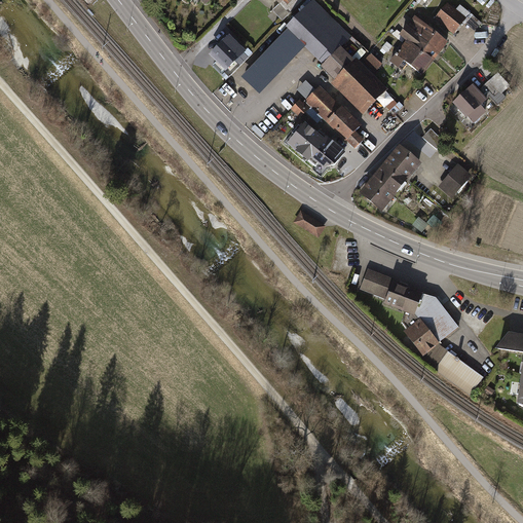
[(243,75),(255,86),(265,76),(267,78),(296,46),(298,40),(319,59),(335,43),(312,21),(322,11),(310,0),(285,26),(288,29),(243,75)]
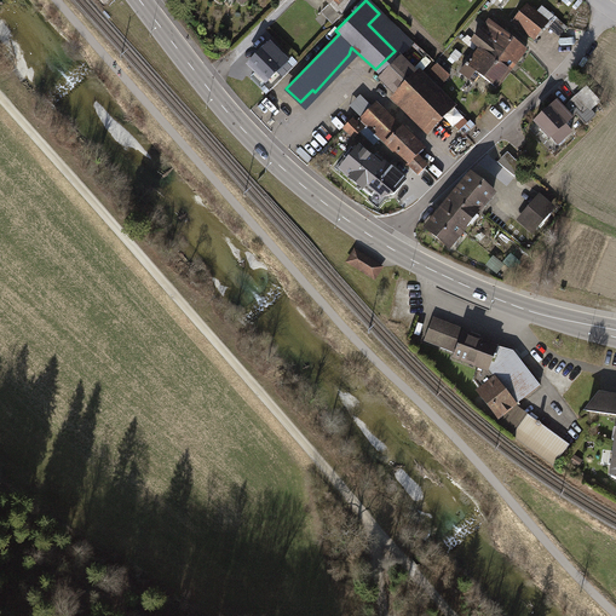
[(321,0),(330,10),(340,0),(321,0)]
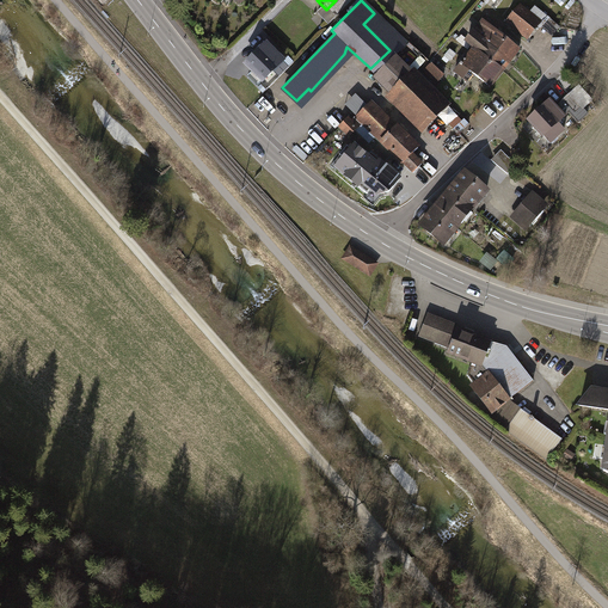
[(504,20),(526,40),(540,24),(519,4),(504,20)]
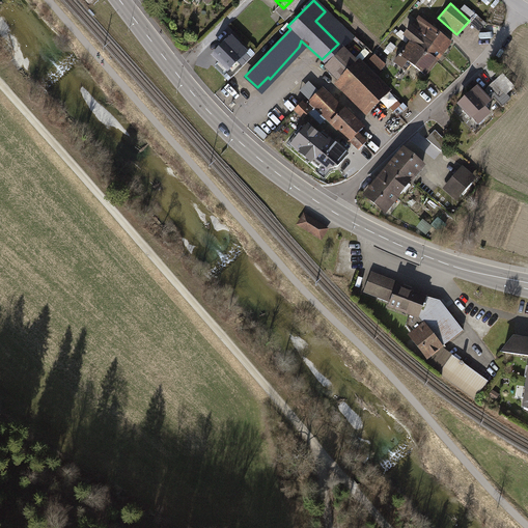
[(414,30),(444,56),(452,45),(423,20),(414,30)]
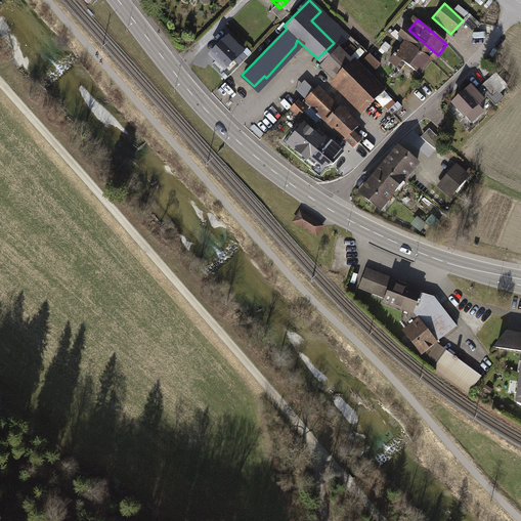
[(402,38),(431,62),(438,55),(408,30),(402,38)]
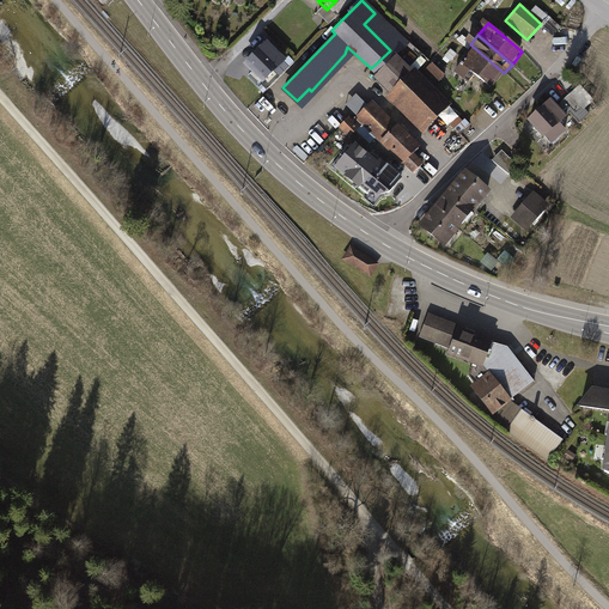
[(279,60),(261,42),(242,61),(260,79),(279,60)]
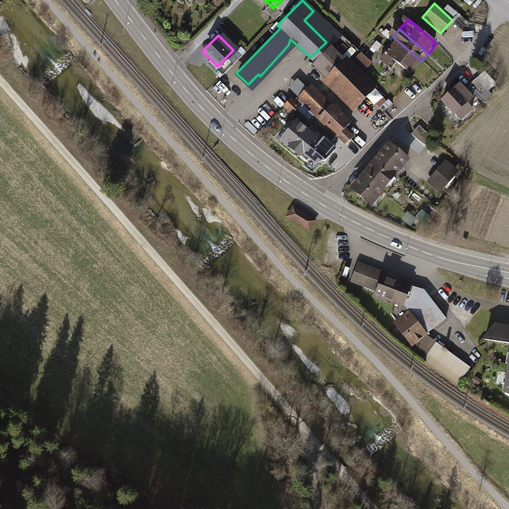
[(391,58),(410,74),(421,61),(393,37),(382,50),(378,54),(387,63),(391,58)]
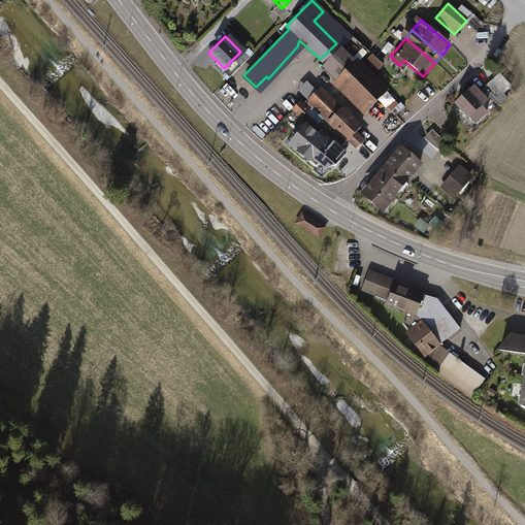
[(380,62),(369,53),(363,58),(373,68),(380,62)]
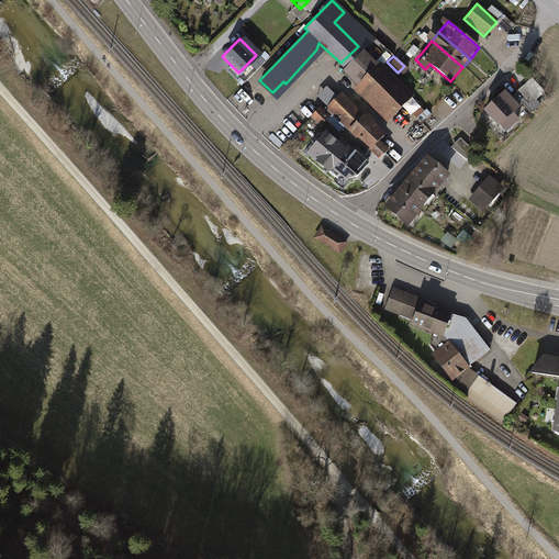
[(354,88),(383,116),(409,91),(379,63),(354,88)]
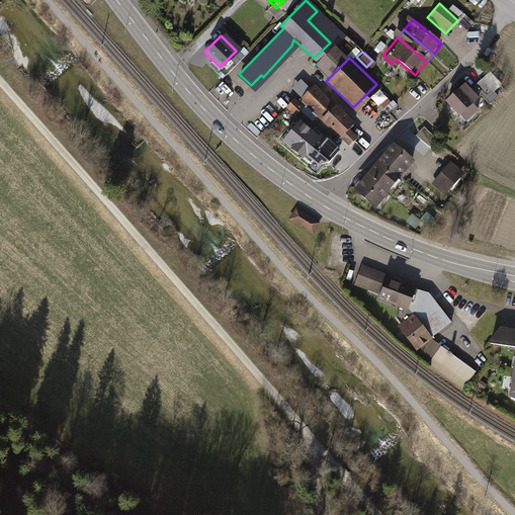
[(475,81),(487,95),(505,78),(493,66),(475,81)]
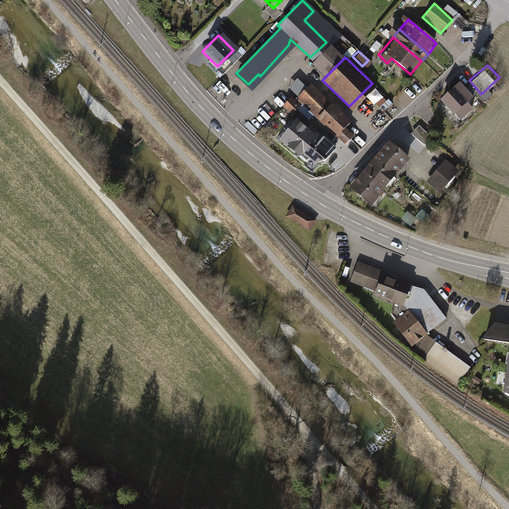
[(438,100),(454,117),(474,99),(459,82),(438,100)]
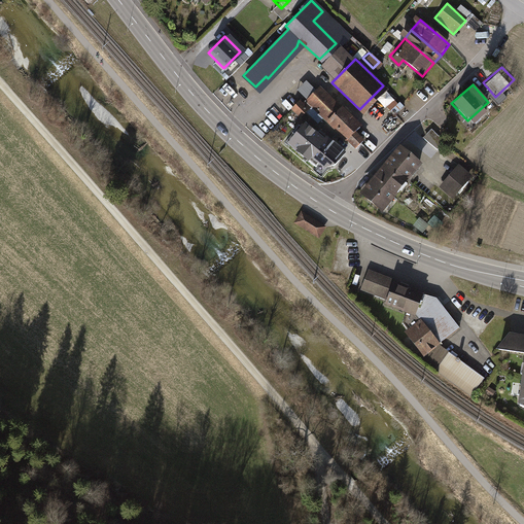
[(357,125),(317,85),(301,104),(297,100),(289,106),(311,125),(314,123),(319,127),(318,128),(328,137),(336,129),(353,145),(360,138),(352,130),(357,125)]
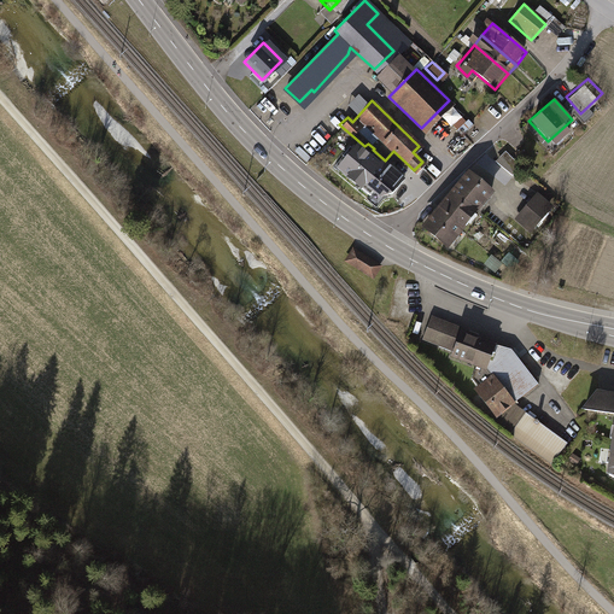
[(375,162),(355,145),(352,148),(348,145),(340,153),(345,157),(337,167),(357,183),(375,162)]
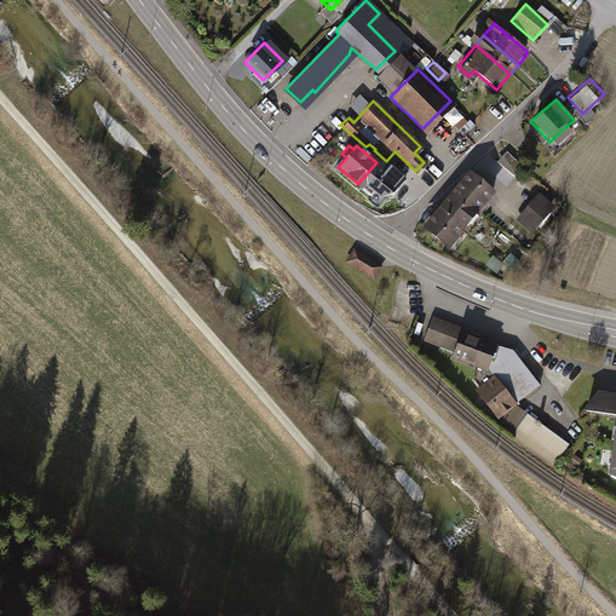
[(510,176),(519,166),(502,150),(493,161),(510,176)]
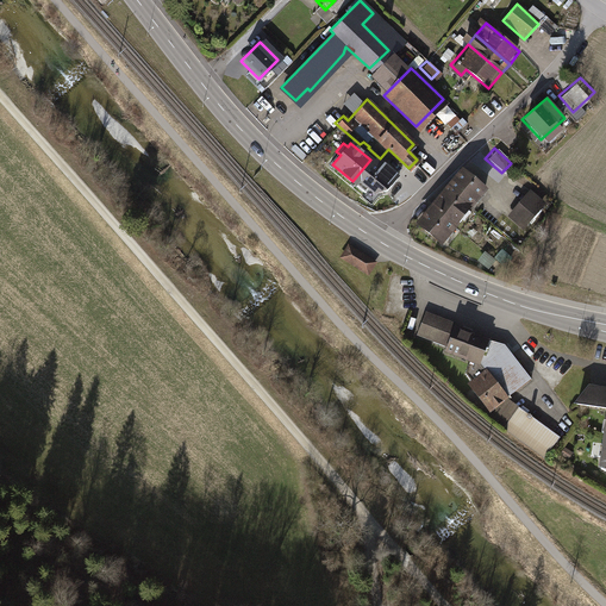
[(380,167),(370,160),(353,181),(363,189),(366,186),(373,191),(385,188),(395,175),(382,163),(380,167)]
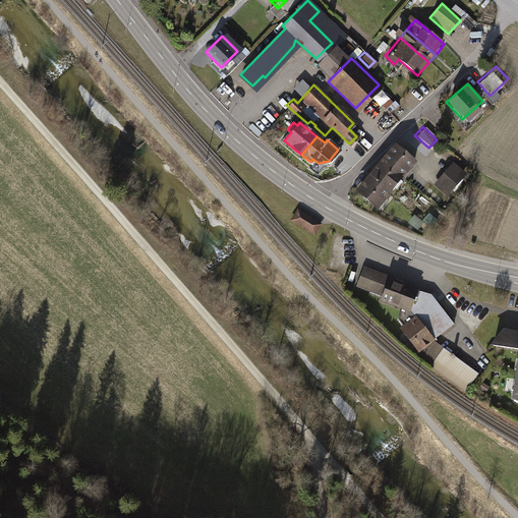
[(405,179),(417,164),(395,146),(382,161),(405,179)]
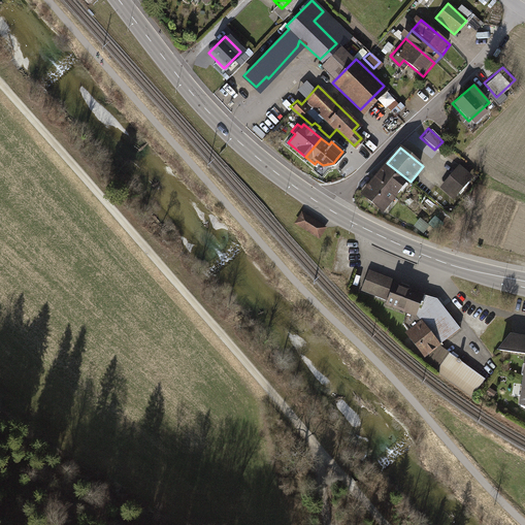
[(397,197),(411,182),(387,163),(374,178),(397,197)]
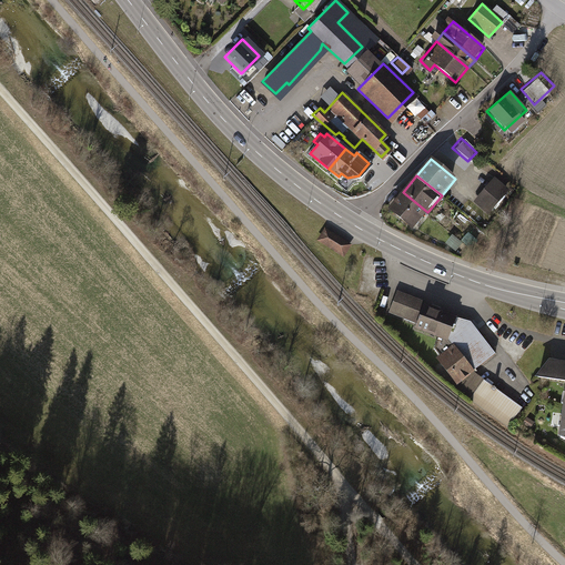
[(508,191),(493,178),(472,202),(488,215),(508,191)]
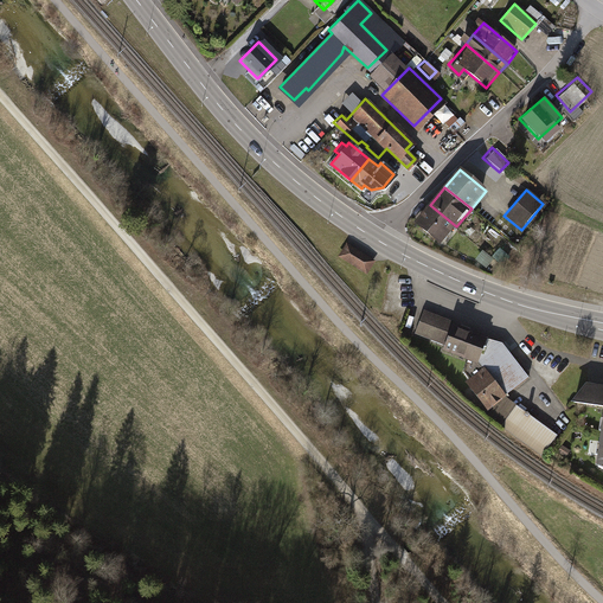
[(441,245),(456,226),(430,205),(415,224),(441,245)]
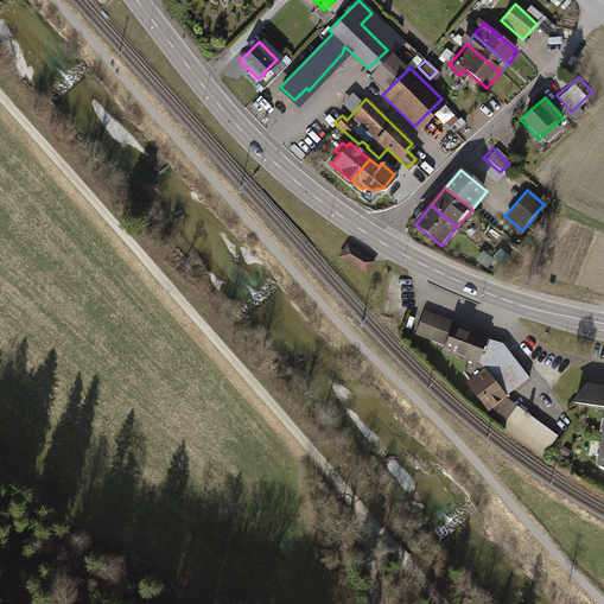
[(372,258),(345,242),(338,254),(364,271),(372,258)]
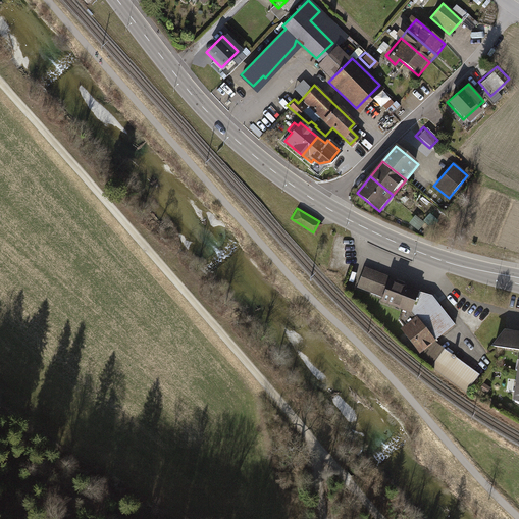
[(414,230),(421,222),(406,210),(400,217),(414,230)]
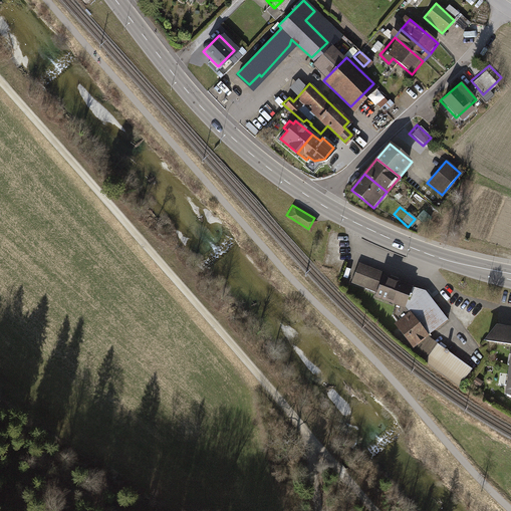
[(406,283),(357,263),(349,281),(399,301),(406,283)]
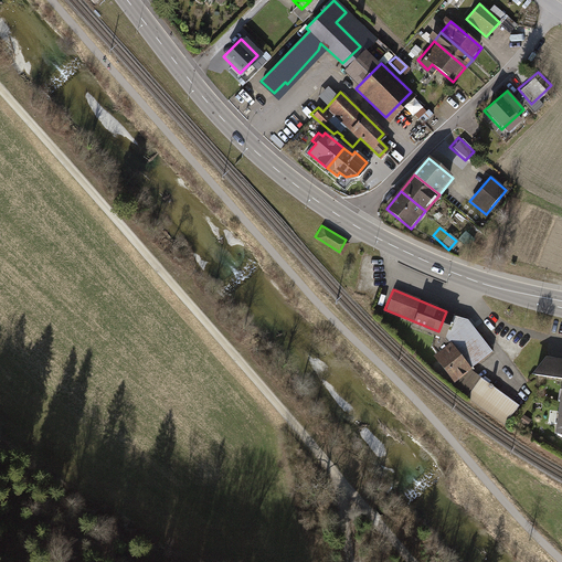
[(438,331),(433,348),(453,375),(489,347),(466,318),(446,311),(438,331)]
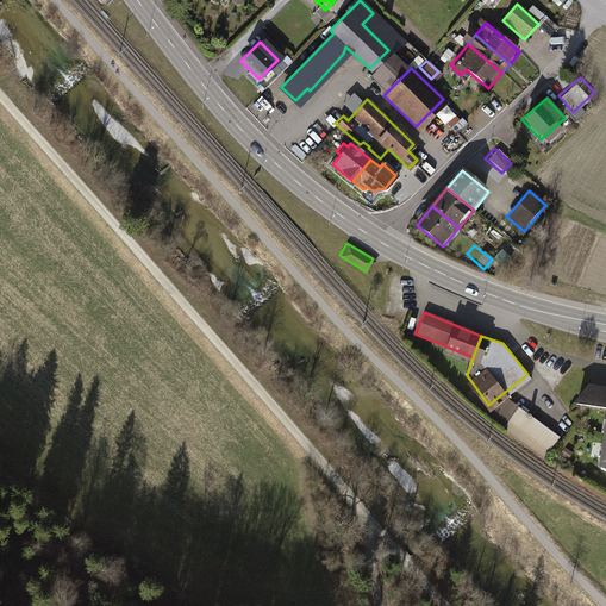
[(592,463),(605,470),(605,387),(586,385),(573,401),(605,406),(592,463)]
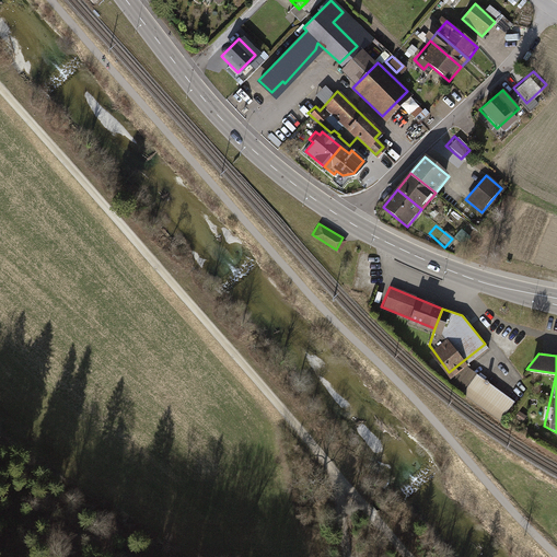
[(505,414),(514,401),(475,369),(464,382),(505,414)]
